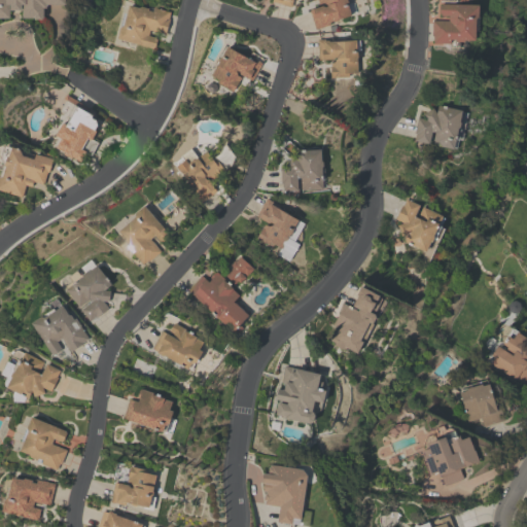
[(64,0),(64,3),(45,4),(45,7),(42,7),(41,18),(40,18),(40,19),(33,19),(33,18),(21,18),(21,9),(8,9),(8,18),(0,18),(0,0),(64,0)]
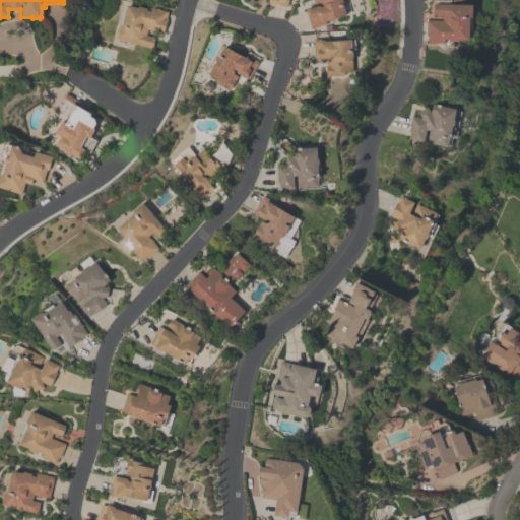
[(268,0),(268,4),(288,8),(288,0),(268,0)]
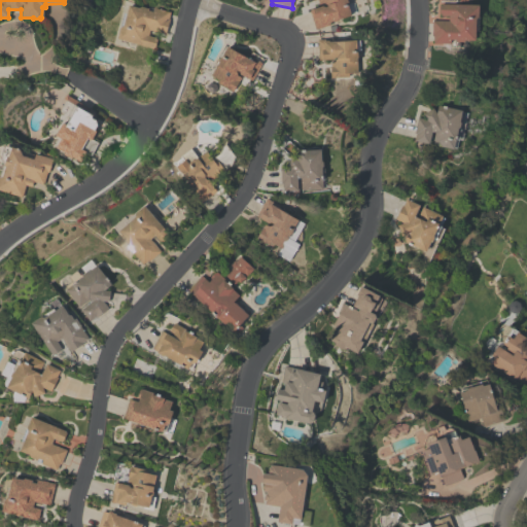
[(346,0),(347,2),(347,3),(347,5),(353,4),(355,12),(338,19),(337,20),(334,21),(332,20),(328,21),(329,25),(314,29),(309,9),(318,5),(316,0),(346,0)]
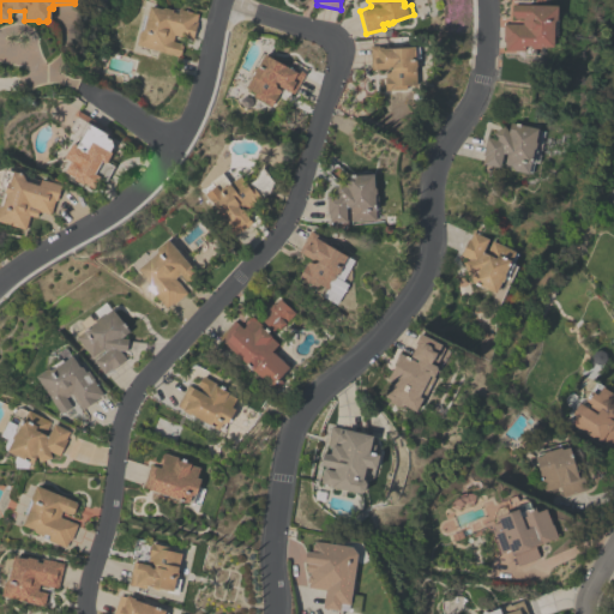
[(557,5),(555,18),(553,22),(552,47),(541,46),(537,48),(528,48),(528,46),(523,46),(523,50),(504,49),(504,42),(501,41),(503,23),(522,24),(522,18),(512,17),(512,14),(511,14),(511,5),(512,5),(512,4),(557,5)]
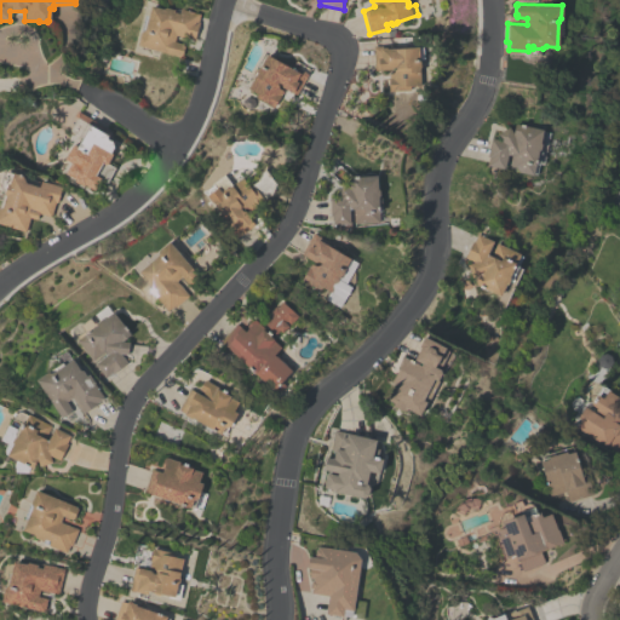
[(194,39),(174,34),(172,41),(182,44),(181,45),(183,46),(181,55),(179,55),(178,56),(136,45),(144,15),(148,16),(150,5),(162,9),(165,6),(172,7),(174,7),(199,13),(196,22),(197,22),(194,39)]
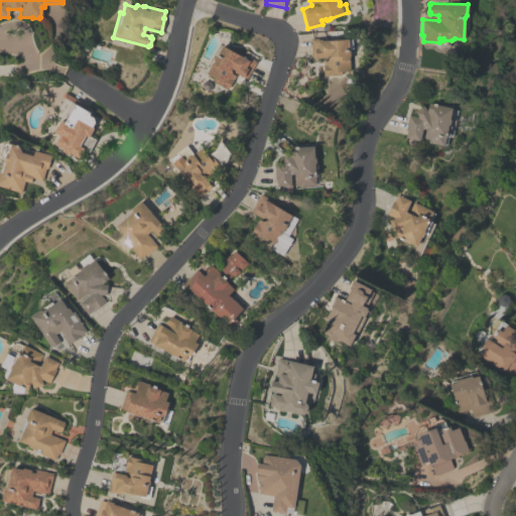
[(351,38),(352,48),(349,48),(349,71),(340,72),(340,75),(323,76),(323,60),(326,60),(329,56),(329,55),(327,55),(325,57),(310,57),(309,37),(326,37),(326,39),(351,38)]
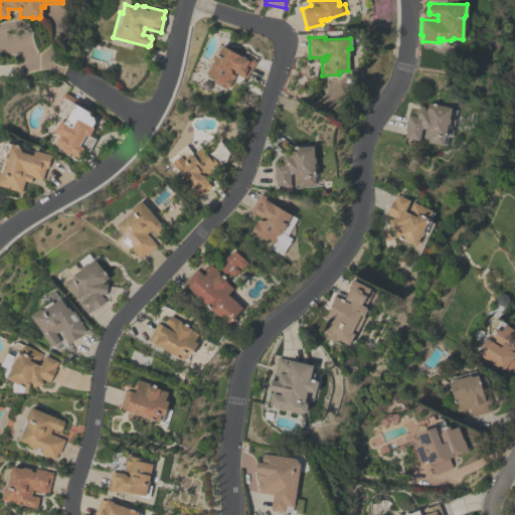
[(233,71),(232,73),(234,74),(226,89),(209,79),(210,76),(205,72),(211,62),(208,60),(217,44),(220,45),(220,44),(240,55),(241,53),(242,54),(244,50),(255,56),(253,60),(254,60),(245,78),(233,71)]
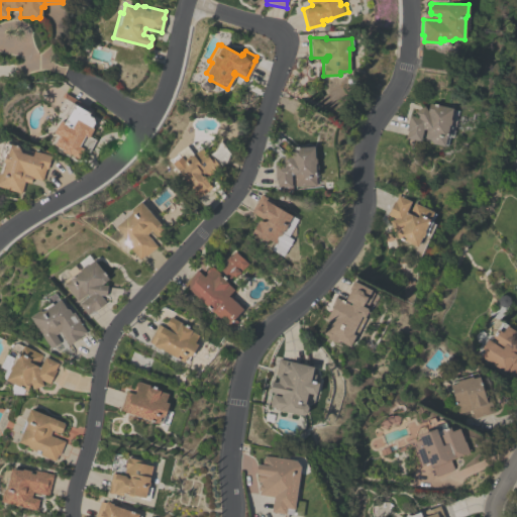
[(52,142),(56,133),(54,131),(61,119),(57,117),(61,110),(58,108),(64,98),(61,96),(64,91),(89,106),(88,108),(90,110),(90,112),(89,115),(93,117),(94,115),(104,121),(98,131),(93,128),(92,130),(92,131),(91,133),(90,133),(89,135),(94,139),(87,152),(84,150),(81,159),(71,153),(69,154),(62,150),(62,148),(52,142)]
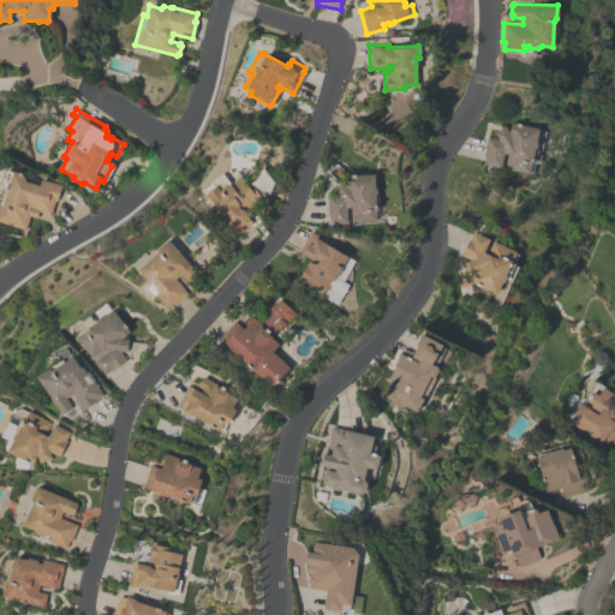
[(537,129),(537,130),(543,131),(537,163),(533,162),(531,173),(527,172),(527,173),(503,167),(506,154),(502,153),(500,167),(482,163),(483,155),(482,155),(487,136),(496,139),(493,132),(505,126),(508,132),(509,121),(537,129)]
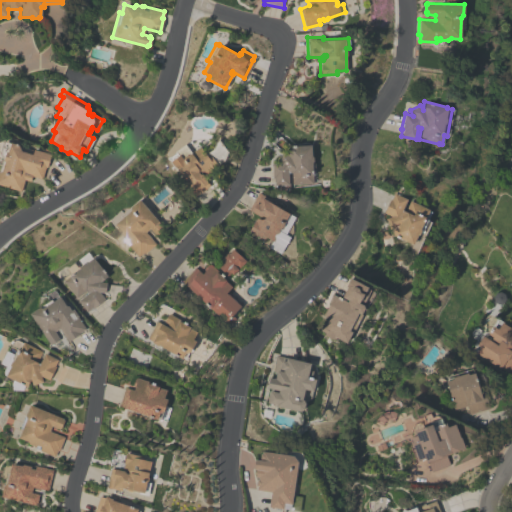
[(209,185),(193,197),(184,184),(184,182),(185,181),(175,166),(174,167),(168,158),(176,152),(175,151),(189,140),(191,143),(195,140),(205,154),(211,150),(212,148),(214,141),(218,139),(226,151),(223,159),(202,174),(209,185)]
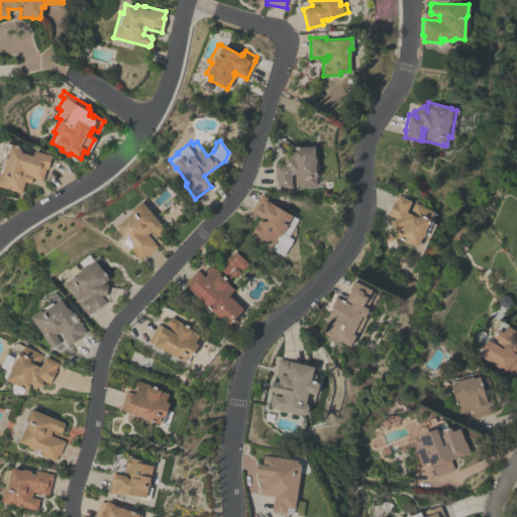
[(41,180),(31,178),(30,183),(24,181),(20,193),(0,186),(0,167),(2,161),(0,157),(0,151),(3,142),(10,144),(10,143),(49,154),(46,169),(45,169),(41,180)]
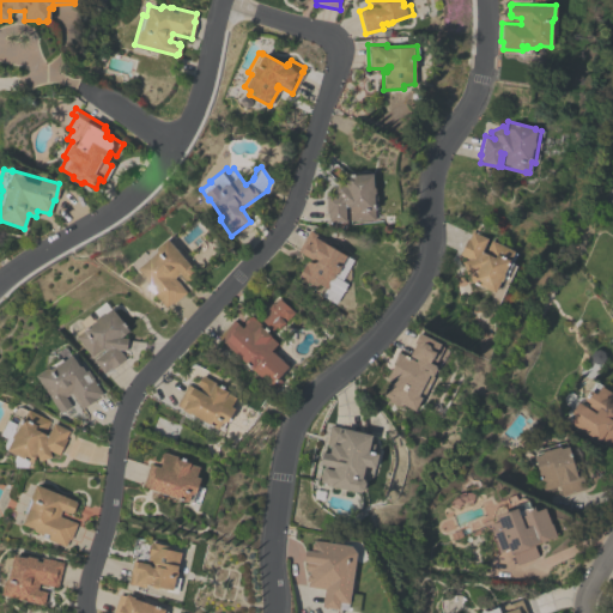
[(325,195),(335,195),(335,193),(332,192),(332,188),(338,182),(344,182),(344,175),(372,174),(372,186),(374,188),(375,194),(372,199),(374,219),(349,220),(347,206),(344,207),(345,220),(328,222),(327,213),(326,213),(325,195)]
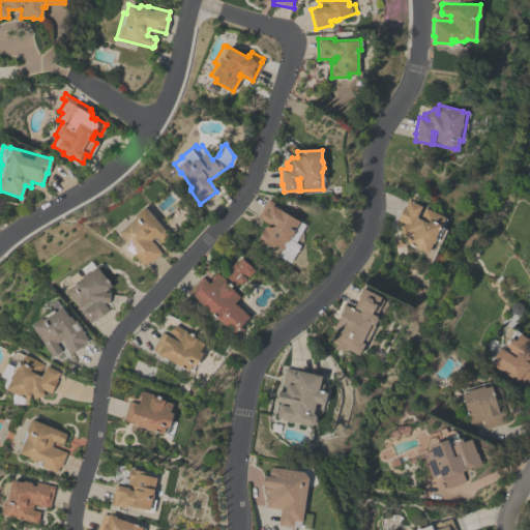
[(267,198),(281,206),(280,209),(304,224),(295,242),(299,244),(289,262),(276,255),(281,248),(274,245),(272,247),(257,238),(265,225),(269,227),(273,225),(273,224),(271,223),(268,224),(257,216),(267,198)]
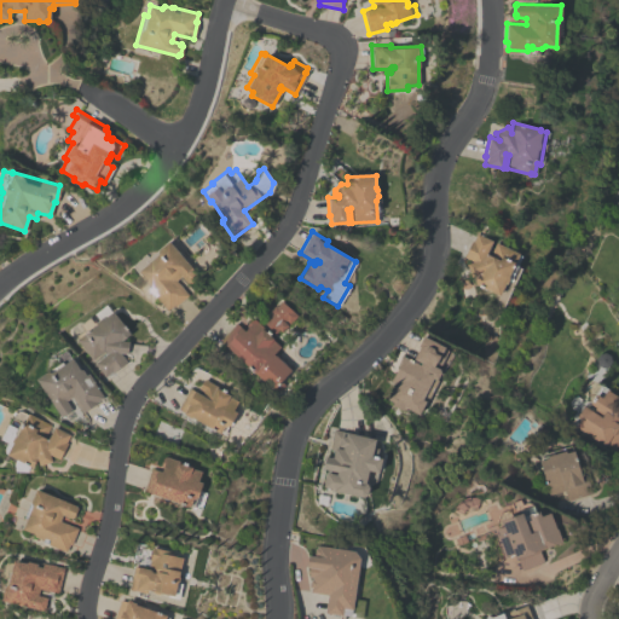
[(498,295),(473,283),(478,273),(469,276),(466,262),(473,261),(463,258),(470,239),(472,241),(475,233),(491,241),(485,254),(489,255),(495,242),(519,253),(507,277),(508,278),(505,283),(504,284),(498,295)]
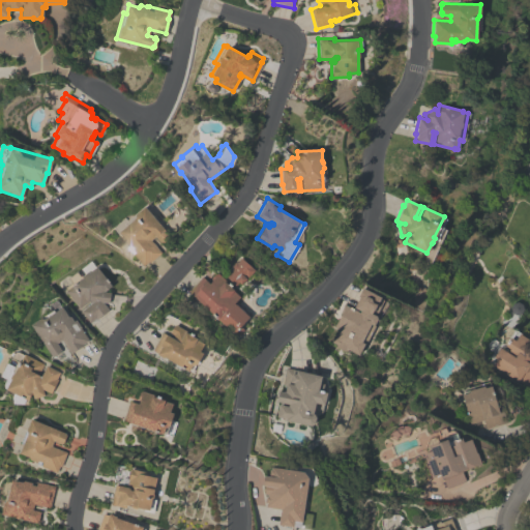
[(168,234),(167,235),(168,236),(162,242),(160,241),(159,242),(154,236),(150,240),(160,253),(149,263),(148,261),(143,266),(133,254),(134,252),(112,227),(124,217),(126,219),(144,206),(168,234)]
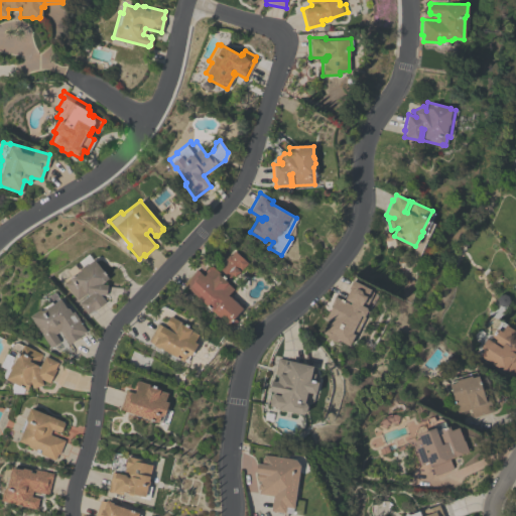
[(234,250),(246,261),(231,278),(219,267),(225,260),(225,258),(228,255),(230,255),(234,250)]
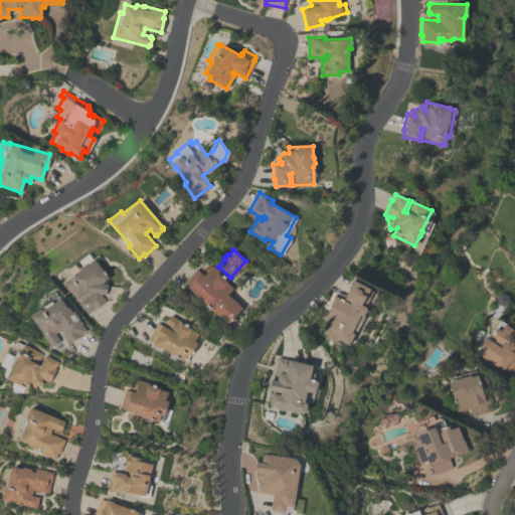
[(87,314),(77,302),(88,295),(84,291),(74,299),(62,282),(69,277),(64,270),(74,263),(79,269),(79,268),(82,265),(84,266),(93,259),(108,277),(101,283),(107,284),(106,294),(100,294),(105,301),(87,314)]
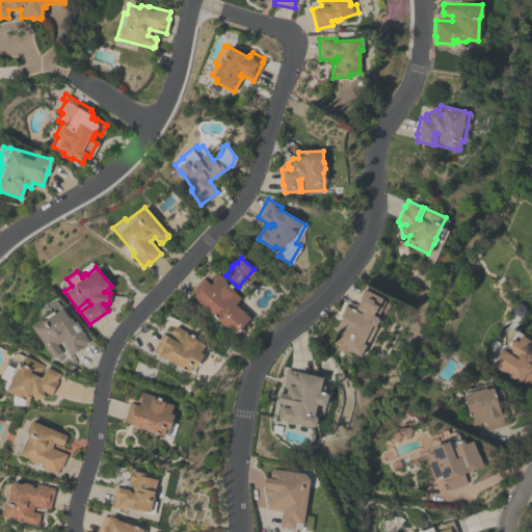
[(187,292),(202,276),(208,282),(216,272),(235,290),(234,291),(240,297),(237,301),(251,316),(241,327),(244,330),(237,338),(187,292)]
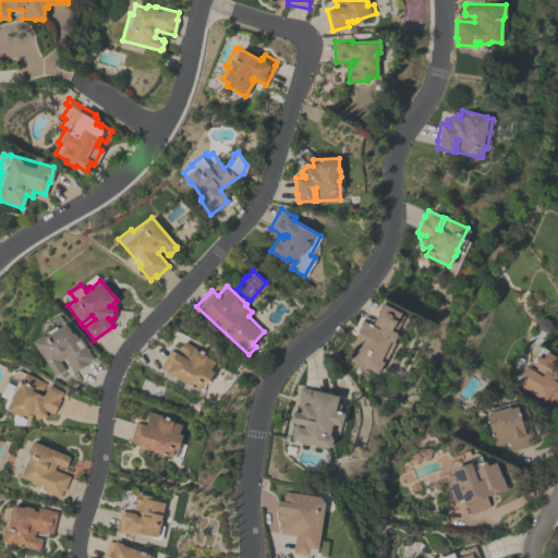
[(362,319),(371,325),(377,313),(376,312),(380,302),(400,312),(399,313),(403,315),(395,332),(396,332),(397,335),(393,340),(393,343),(383,364),(381,364),(377,373),(365,367),(364,371),(352,364),(353,362),(349,360),(356,346),(351,342),(359,329),(358,328),(362,319)]
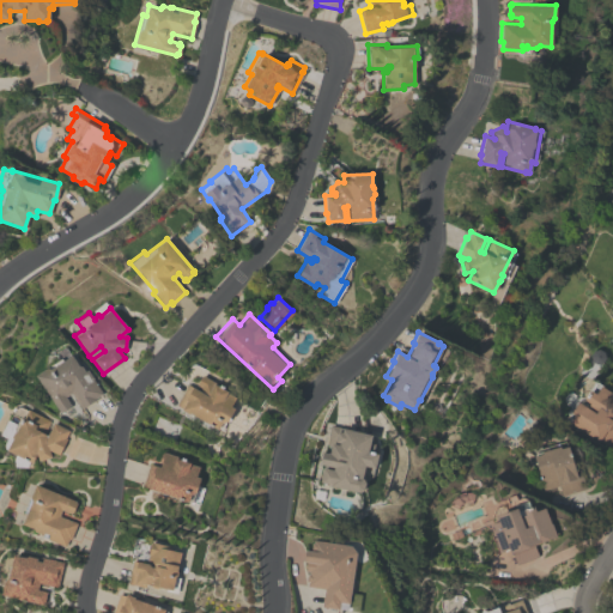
[(59,411),(35,375),(60,358),(62,360),(71,354),(78,365),(82,365),(85,371),(87,370),(92,377),(92,378),(102,393),(93,398),(96,399),(80,408),(71,393),(65,396),(71,406),(68,407),(68,408),(61,412),(60,411),(59,411)]
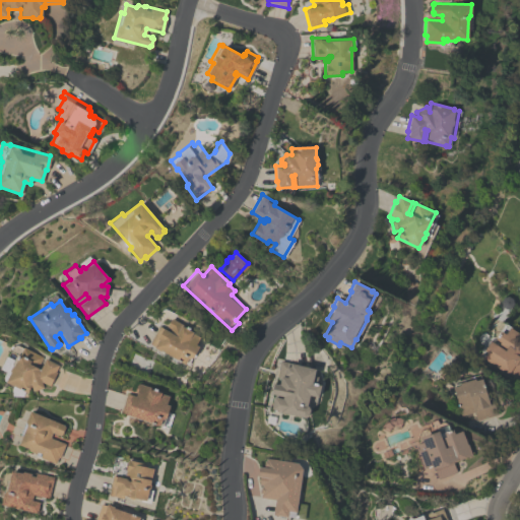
[(158,325),(165,329),(171,318),(193,331),(192,333),(198,336),(194,344),(197,346),(187,364),(185,363),(184,364),(160,350),(159,351),(152,347),(154,345),(149,342),(158,325)]
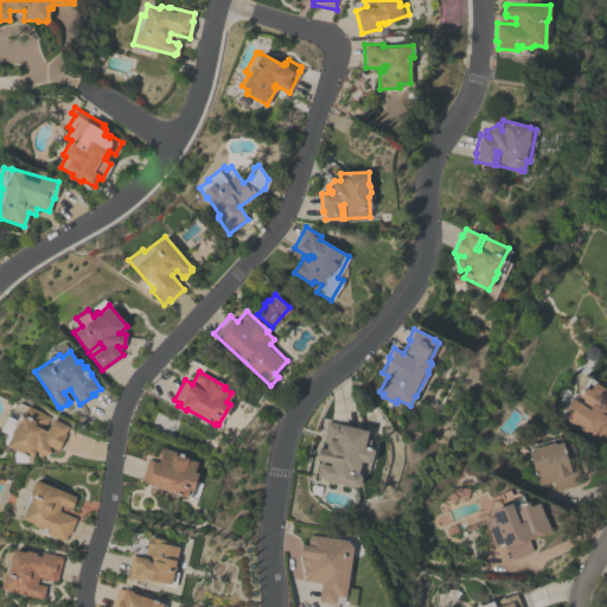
[(606,436),(602,443),(563,417),(564,416),(562,415),(566,409),(563,408),(570,397),(580,403),(582,398),(577,395),(583,385),(589,389),(594,381),(606,388),(606,410),(605,415),(606,416),(606,417),(606,436)]
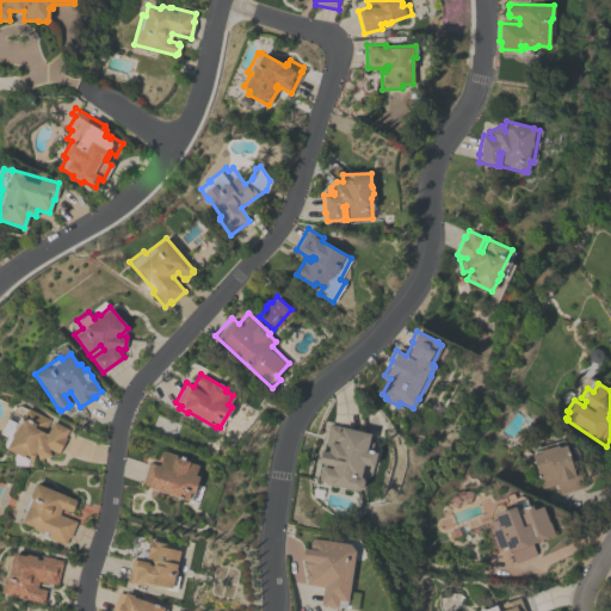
[(6,449),(12,437),(11,434),(12,431),(14,430),(13,427),(18,417),(11,413),(14,407),(19,405),(25,408),(26,407),(49,419),(43,431),(47,433),(53,421),(68,429),(59,454),(48,449),(50,455),(38,460),(36,452),(31,461),(6,449)]
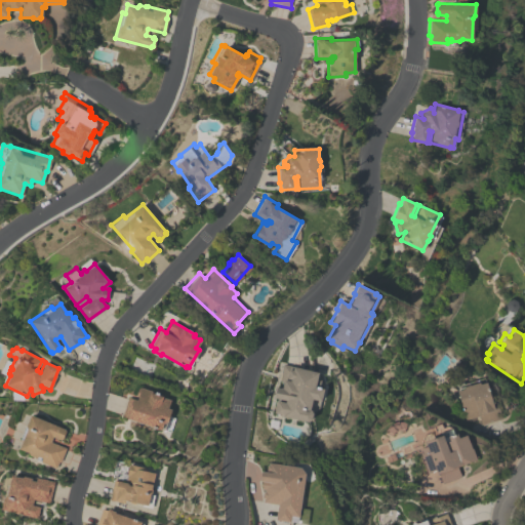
[(318,372),(316,378),(320,379),(319,387),(323,388),(320,401),(312,399),(310,409),(311,409),(313,412),(311,419),(308,421),(282,416),(282,415),(273,412),(276,400),(284,402),(285,400),(273,397),(276,386),(281,388),(283,380),(280,380),(281,374),(279,373),(282,363),(318,372)]
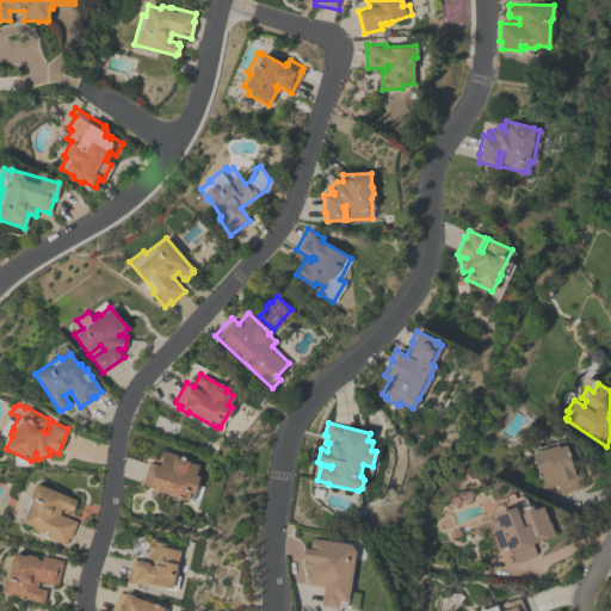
[(582,487),(559,493),(556,483),(541,488),(531,455),(539,452),(538,450),(557,444),(557,446),(565,444),(573,468),(578,467),(582,487)]
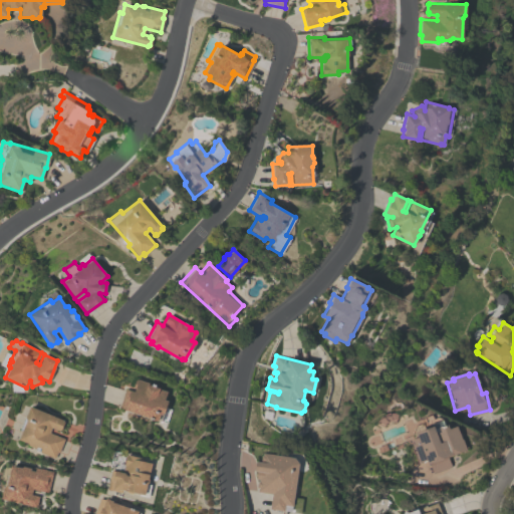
[(117,408),(124,389),(132,391),(136,378),(159,387),(158,389),(167,392),(164,400),(167,401),(165,408),(170,410),(165,423),(157,420),(157,421),(117,408)]
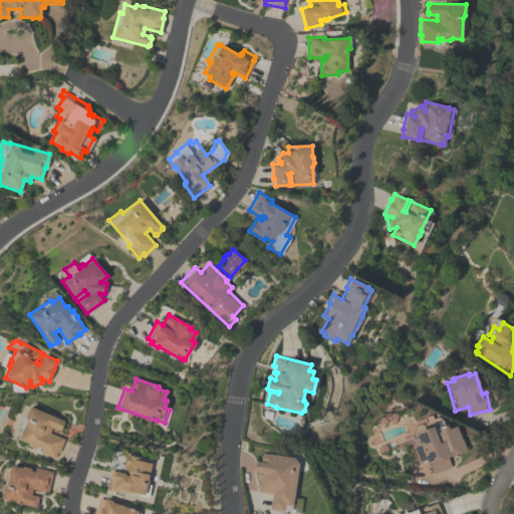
[(59,453),(57,452),(54,458),(39,452),(40,448),(36,446),(35,448),(28,445),(27,443),(18,439),(21,431),(19,430),(28,405),(63,419),(62,421),(64,421),(60,430),(58,429),(58,430),(51,428),(49,432),(64,438),(59,453)]
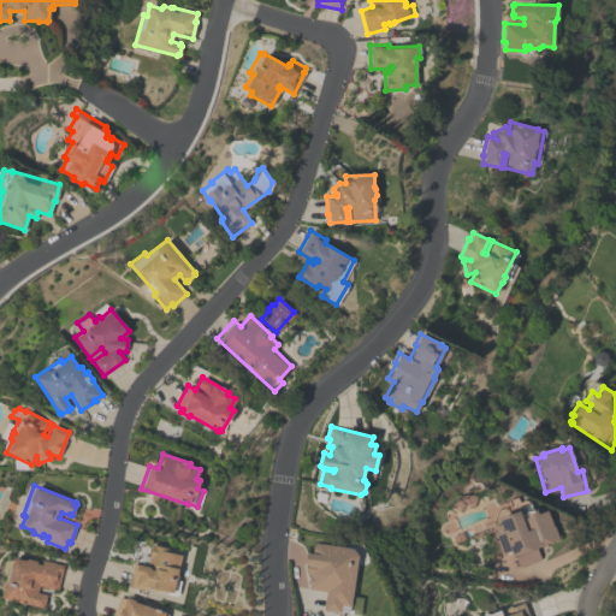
[(539,558),(517,567),(514,555),(511,556),(510,551),(503,554),(493,526),(499,523),(498,519),(519,510),(522,519),(527,517),(525,511),(535,508),(538,513),(546,509),(552,526),(554,525),(558,538),(535,548),(539,558)]
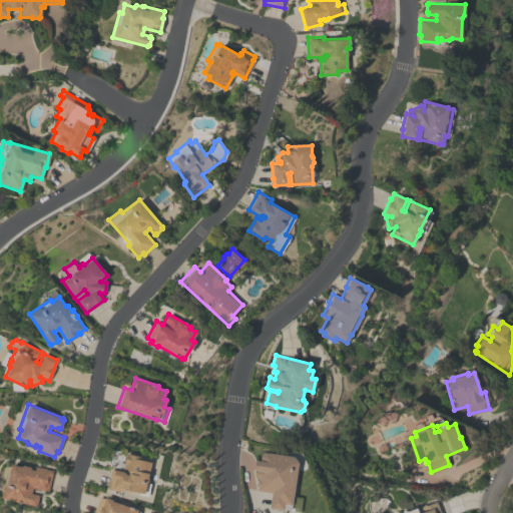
[(257,490),(257,487),(255,485),(257,480),(258,479),(258,478),(254,477),(255,470),(253,469),(254,460),(261,461),(260,459),(261,455),(262,454),(262,452),(294,456),(298,462),(292,504),(284,503),(283,509),(269,508),(270,492),(257,490)]
